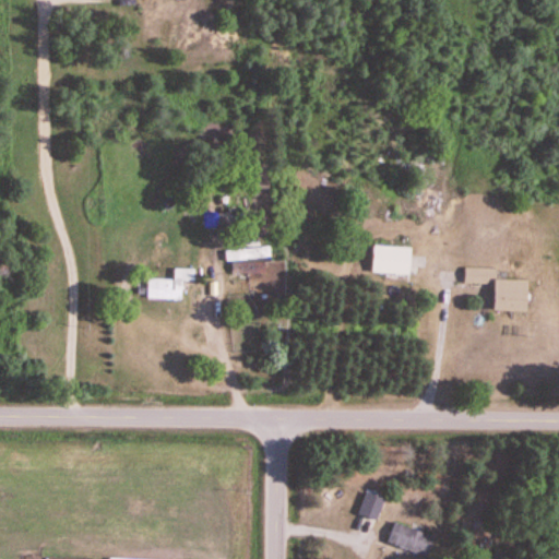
[(370,274),(409,274),(409,247),(370,247),(370,274)]
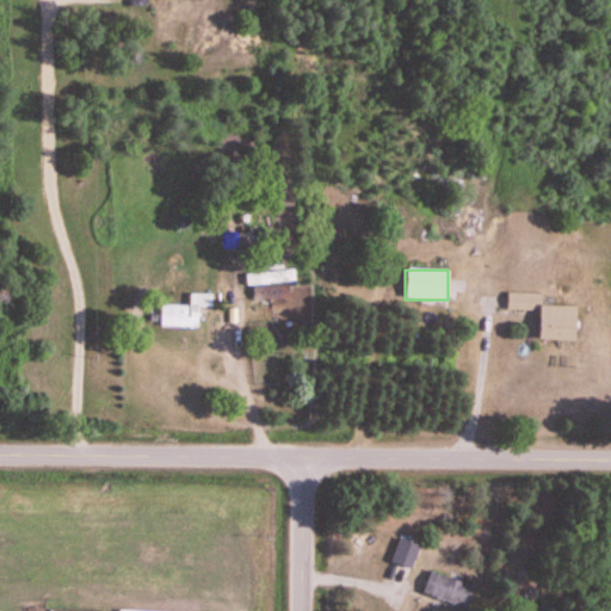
[(294,284),(294,273),(245,273),(245,284),(294,284)]
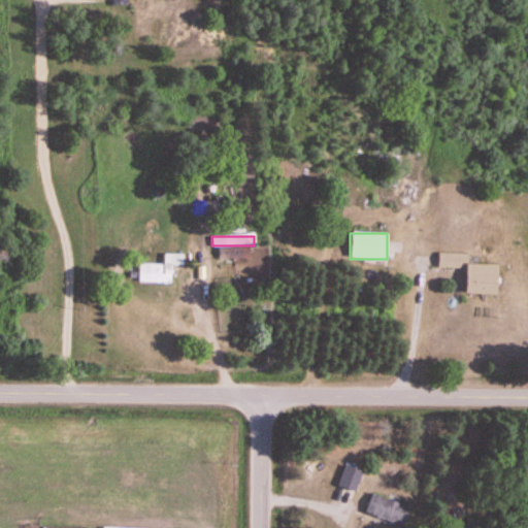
[(466,264),(467,254),(437,254),(437,269),(464,270),(463,294),(494,294),(495,265),(466,264)]
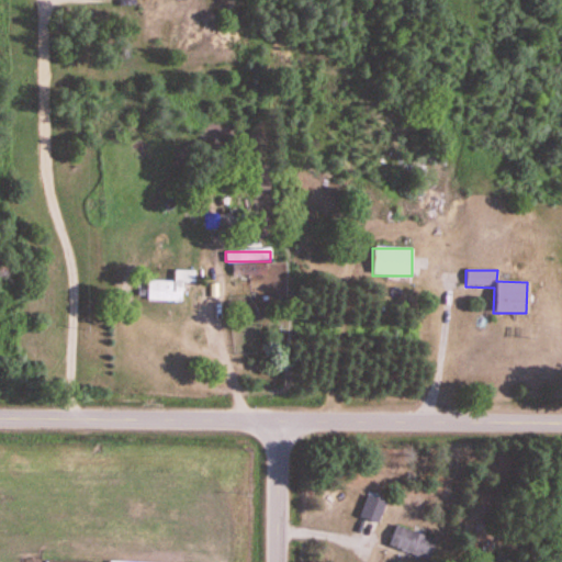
[(173,282),(147,282),(146,303),(181,303),(181,284),(193,284),(194,271),(173,271),(173,282)]
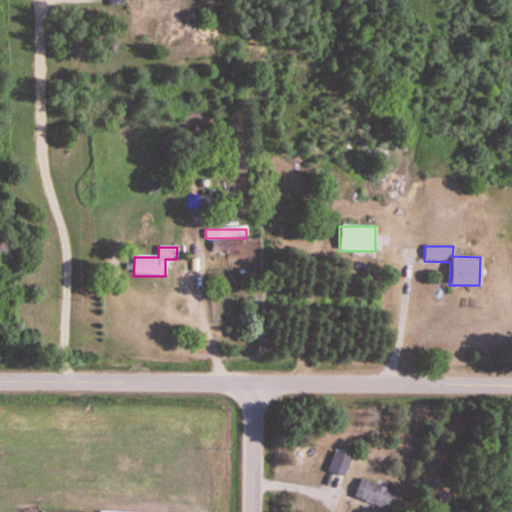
[(327,472),(345,477),(352,456),(334,451),(327,472)]
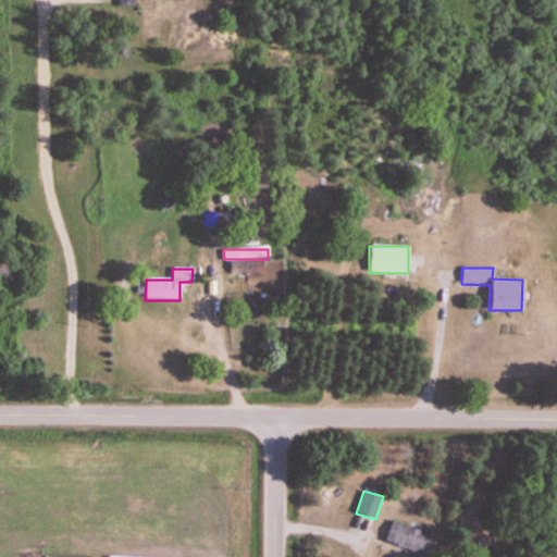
[(431,536),(393,520),(384,541),(423,556),(431,536)]
